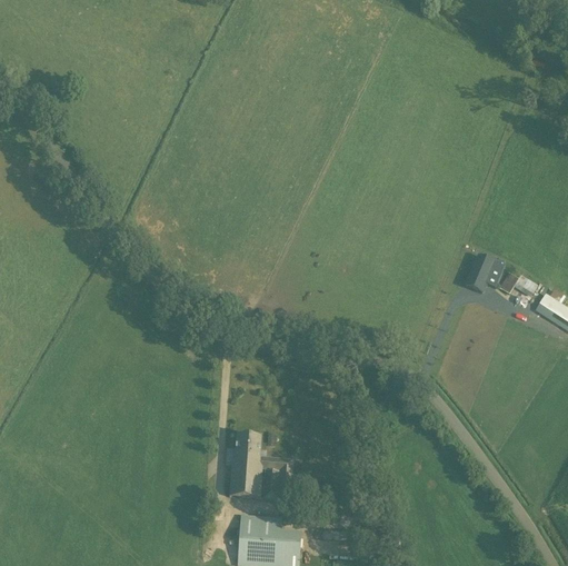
[(465,285),(481,290),(486,280),(481,279),(489,258),(477,254),(465,285)]
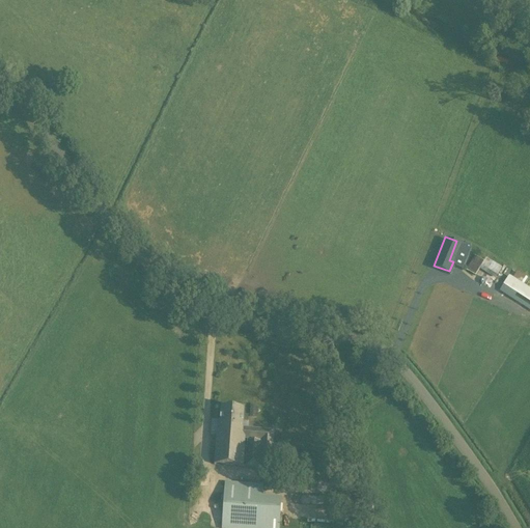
[(478,266),(494,276),(501,266),(485,255),(483,258),(474,253),(465,267),(474,273),(478,266)]
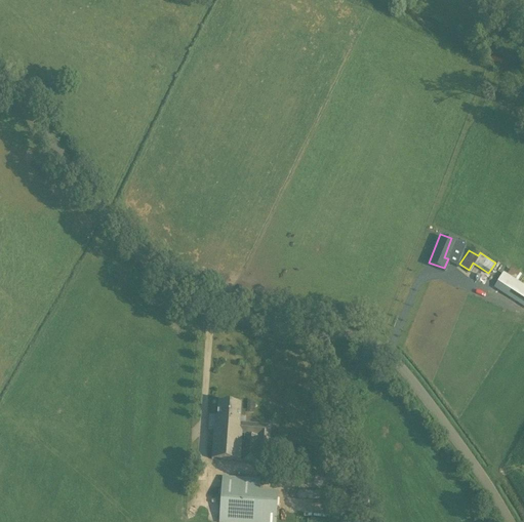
[(493,285),(523,305),(523,284),(502,271),(493,285)]
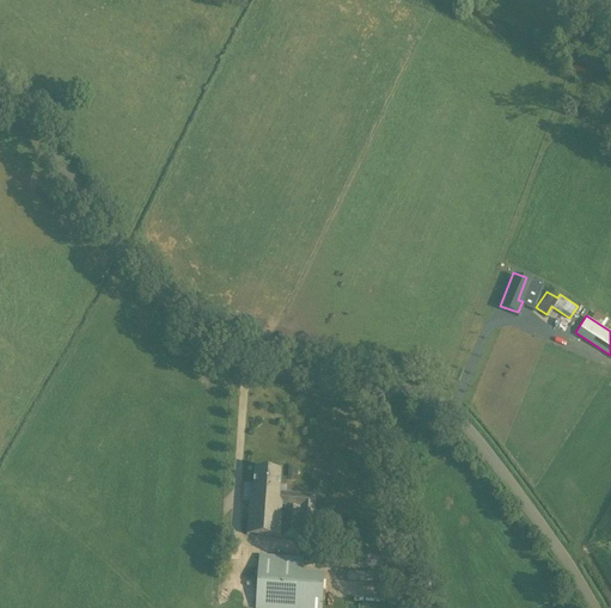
[(279,534),(281,502),(283,502),(282,535),(299,535),(311,536),(315,492),(286,490),(286,483),(285,483),(285,476),(280,476),(280,467),(255,465),(252,485),(244,485),(243,490),(249,490),(246,532),(279,534)]
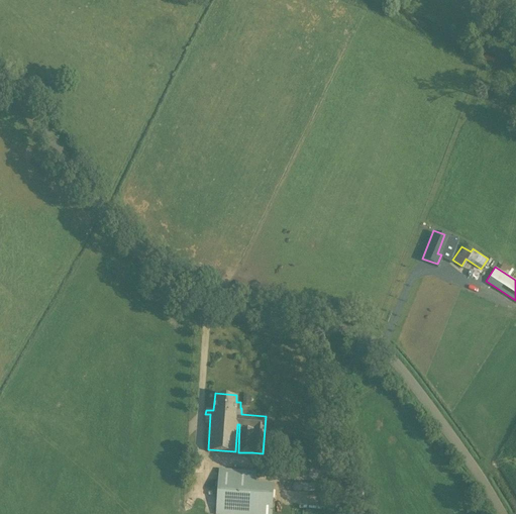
[(241,404),(249,405),(250,394),(242,394),(241,404)]
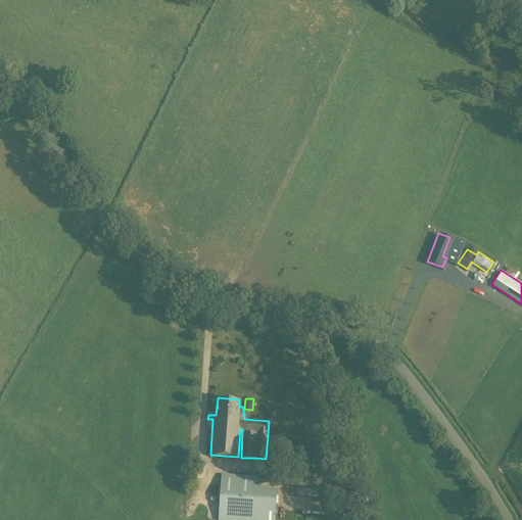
[(257,486),(258,474),(221,472),(218,518),(245,519),(274,519),(276,487),(257,486)]
